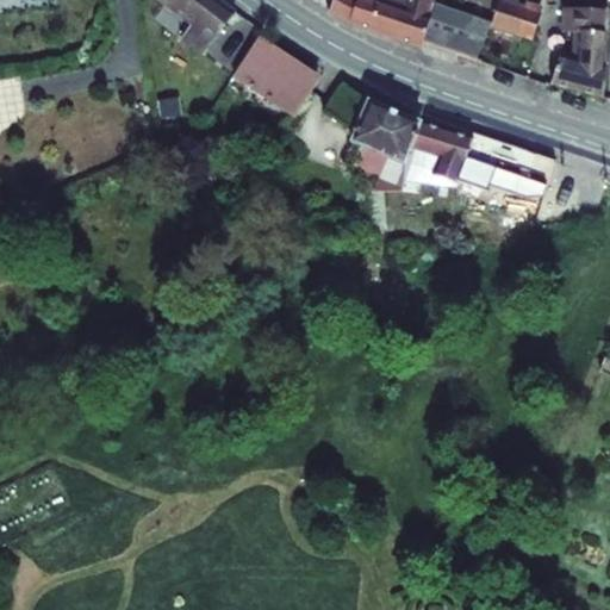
[(209,36),(235,2),(231,0),(174,0),(167,8),(185,20),(172,41),(188,53),(185,57),(206,73),(211,66),(217,70),(228,58),(221,53),(225,48),(209,36)]
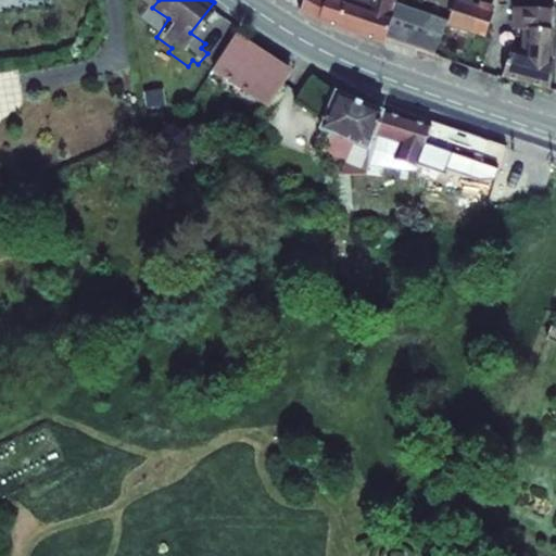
[(386,38),(387,35),(396,3),(396,0),(302,0),(301,7),(316,14),(386,38)]
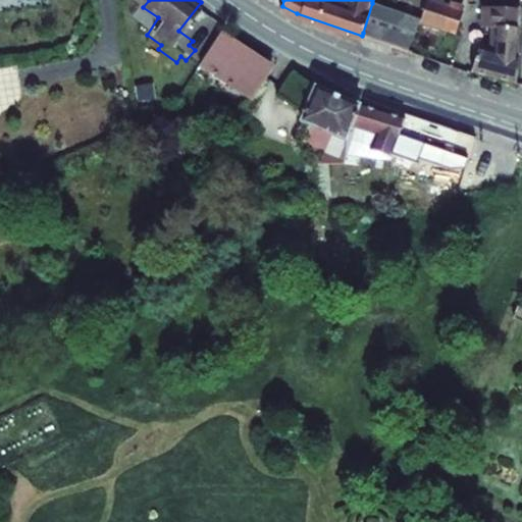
[(425,20),(449,29),(453,15),(454,7),(435,1),(425,20)]
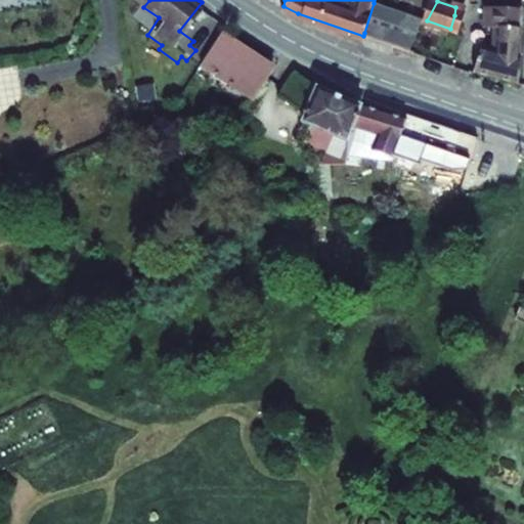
[(411,50),(427,20),(374,3),(364,33),(411,50)]
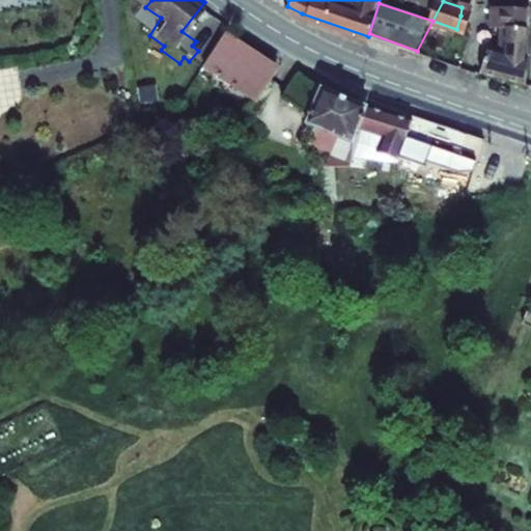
[(481,74),(526,88),(529,38),(530,9),(491,7),(490,28),(503,28),(502,52),(490,48),(481,74)]
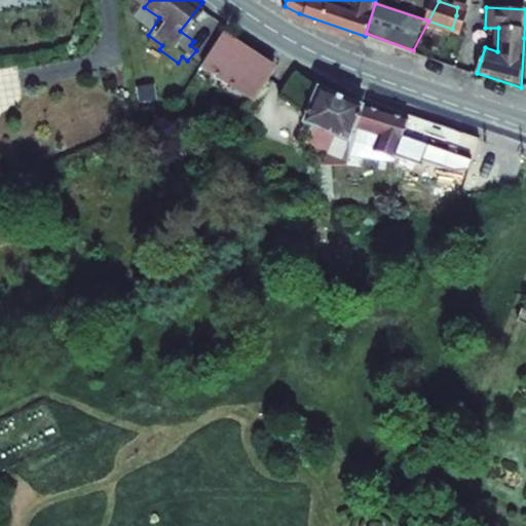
[(217,28),(198,59),(247,89),(261,68),(254,65),(259,58),(217,28)]
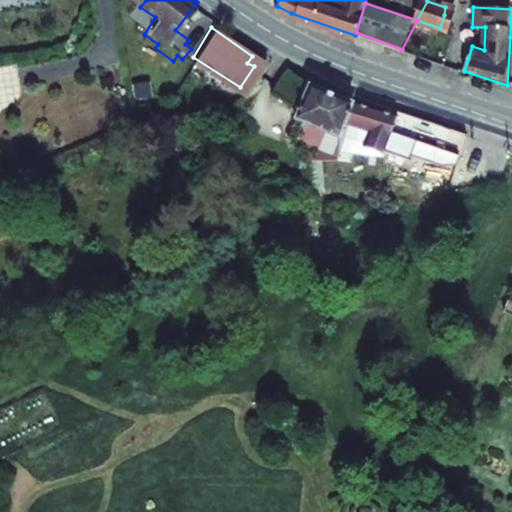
[(252,56),(247,63),(254,66),(258,59),(252,56)]
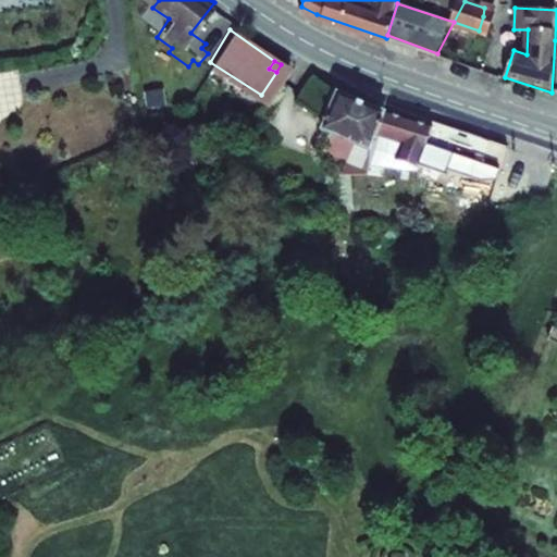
[(337,87),(307,71),(296,97),(327,111),(321,131),(332,135),(333,153),(334,161),(347,164),(363,170),(367,162),(386,107),(354,95),(337,87)]
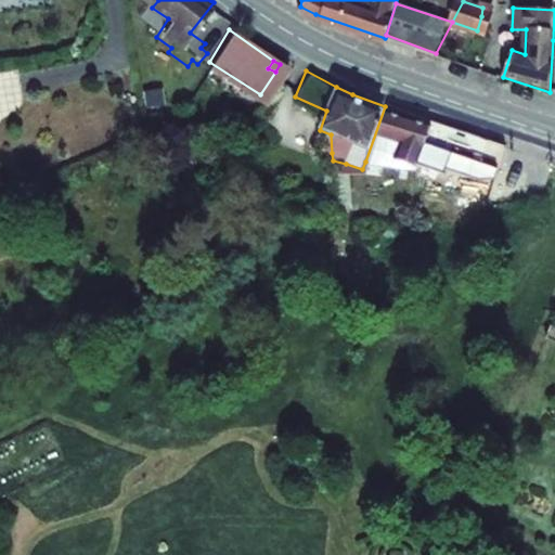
[(431,124),(385,106),(365,162),(375,165),(387,134),(401,140),(391,170),(412,178),(415,170),(431,124)]
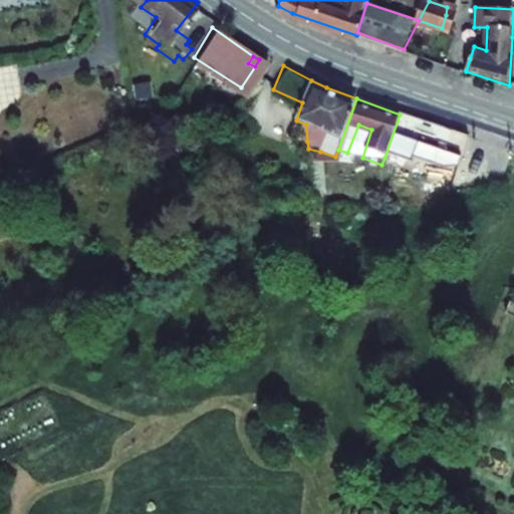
[(401,111),(400,114),(384,158),(397,163),(396,168),(406,173),(416,144),(459,159),(467,140),(467,137),(401,111)]
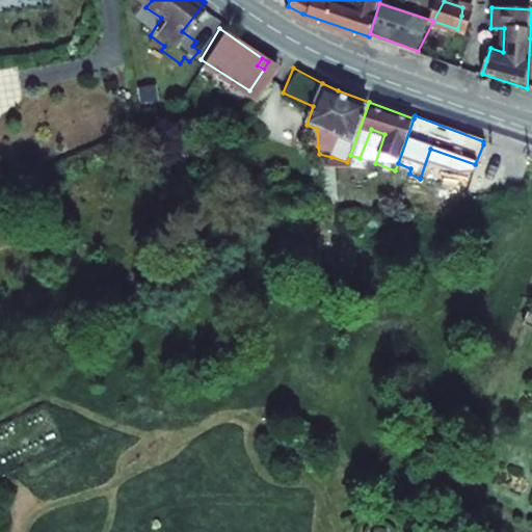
[(384,134),(371,129),(360,158),(375,163),(384,134)]
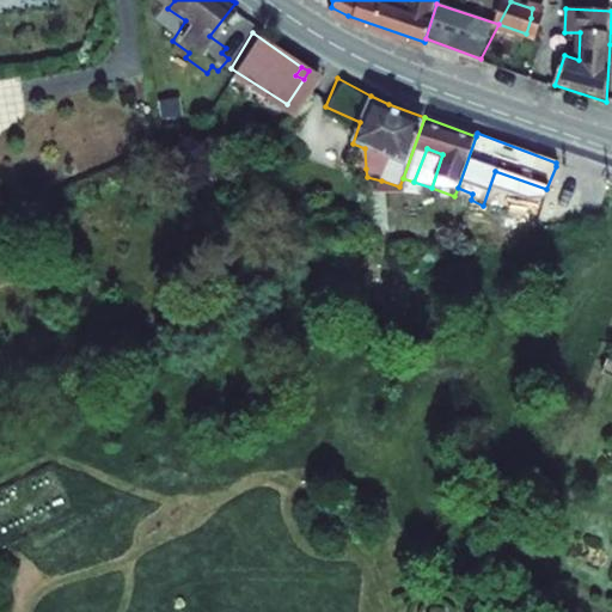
[(385,218),(381,181),(367,177),(372,219),(385,218)]
